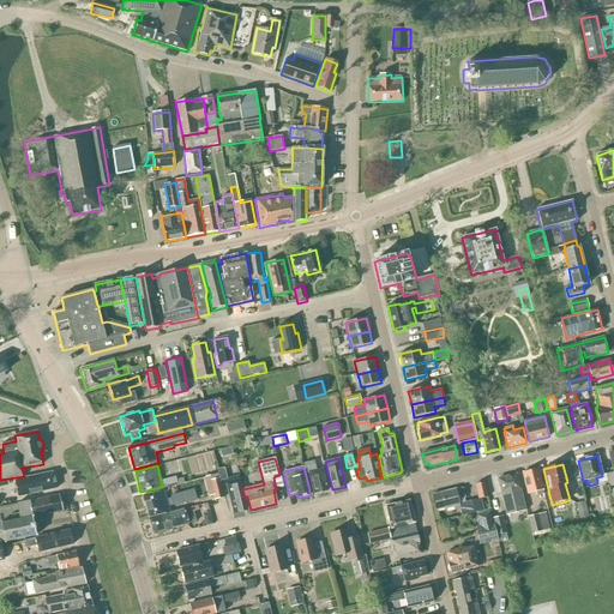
[(308,473),(314,494),(327,491),(323,469),(308,473)]
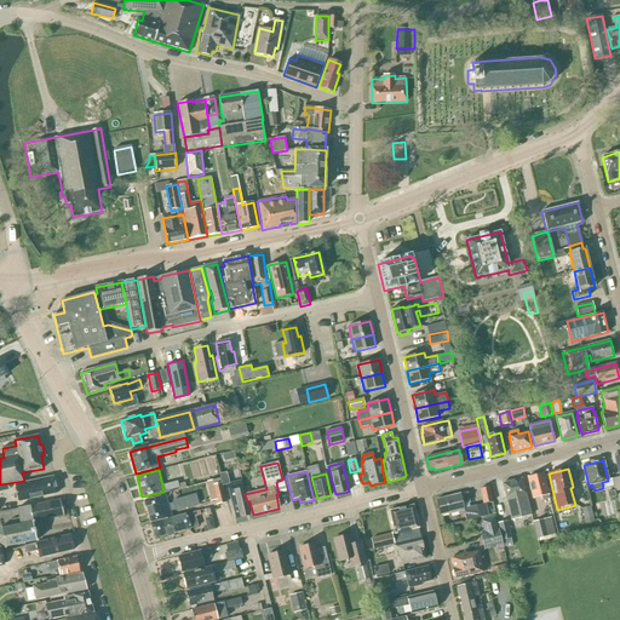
[(540,498),(541,501),(549,499),(543,474),(528,477),(533,499),(540,498)]
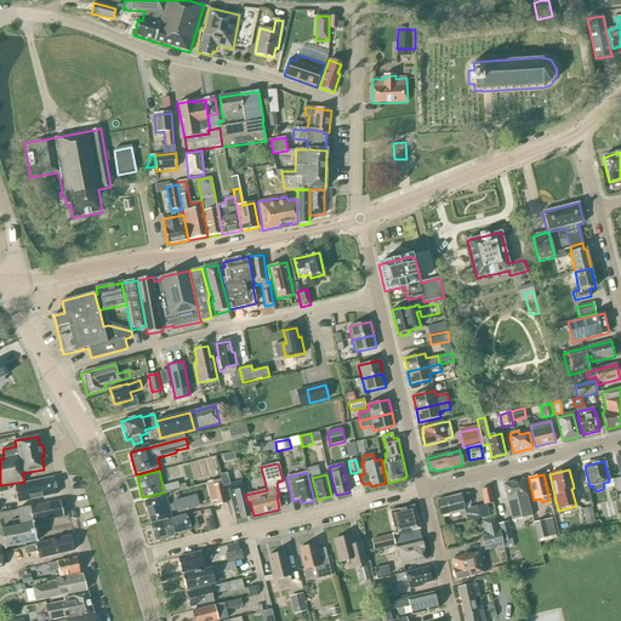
[(15,486),(18,502),(57,494),(53,478),(15,486)]
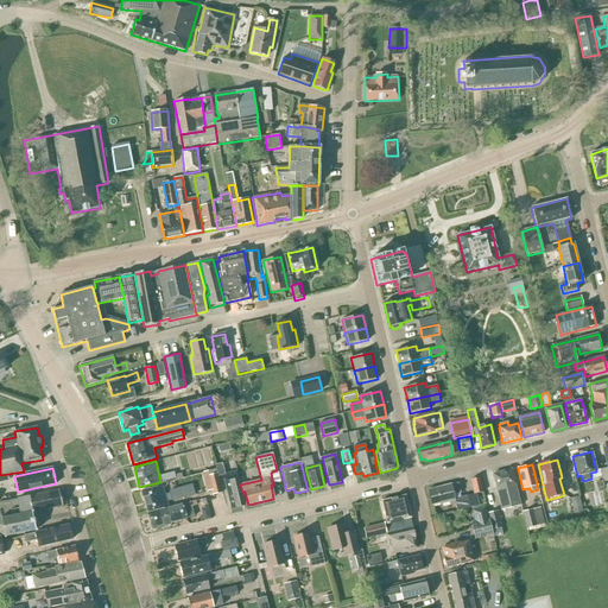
[(213,495),(222,493),(219,477),(219,476),(216,469),(202,473),(207,493),(211,492),(213,495)]
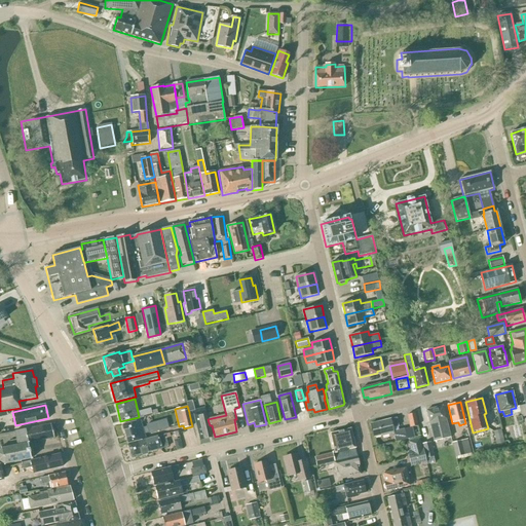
[(443,406),(426,411),(435,442),(451,438),(443,406)]
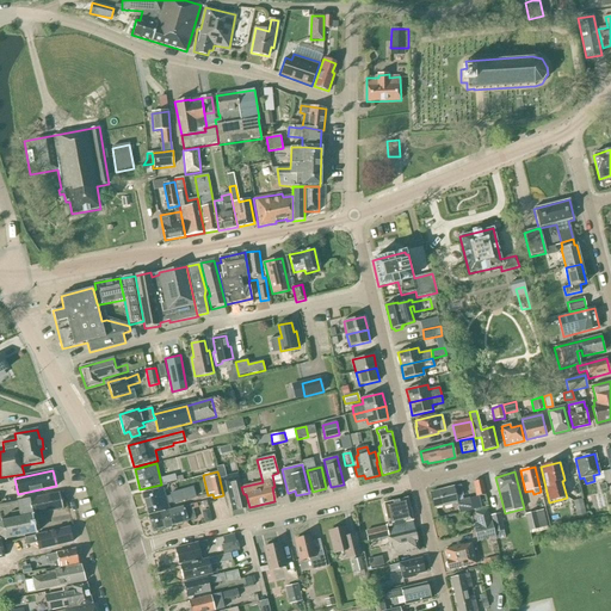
[(166,486),(166,485),(177,481),(176,477),(174,475),(160,479),(161,485),(162,487),(166,486)]
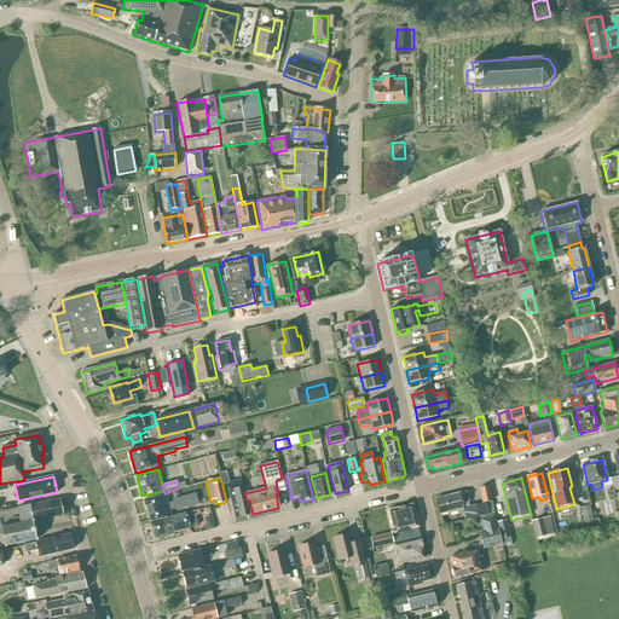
[(227,487),(235,518),(249,515),(241,482),(233,484),(235,486),(227,487)]
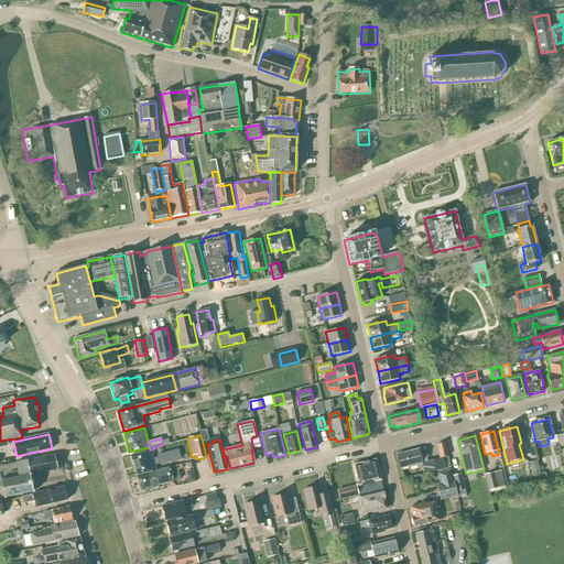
[(436,445),(440,459),(448,457),(445,443),(436,445)]
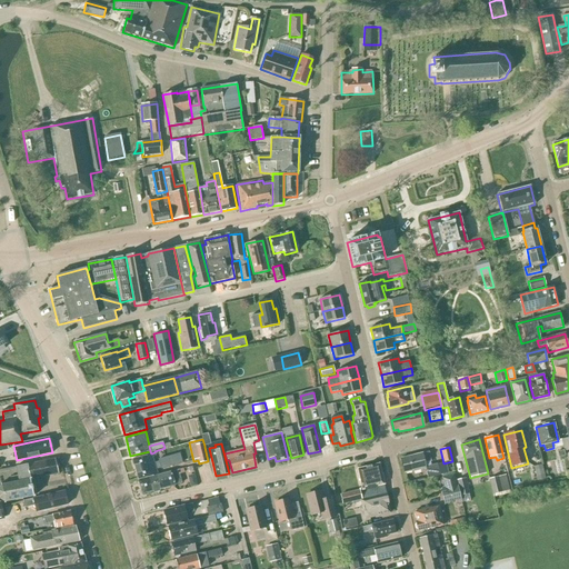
[(439,468),(438,463),(430,466),(430,461),(431,461),(429,452),(401,459),(405,473),(412,471),(413,472),(426,469),(428,479),(439,476),(438,469),(439,468)]
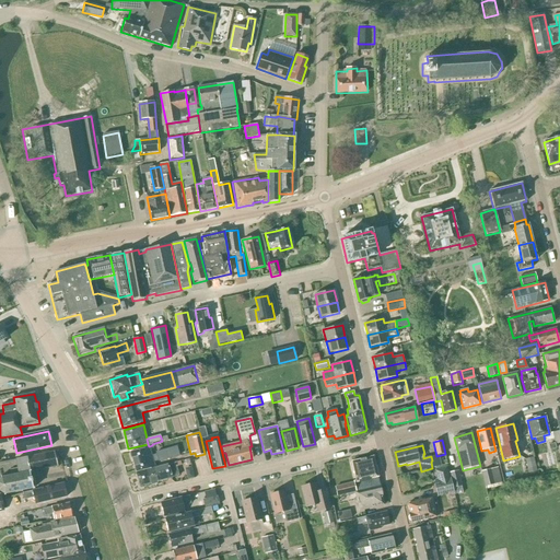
[(152,456),(149,447),(130,453),(136,473),(154,467),(153,463),(159,462),(178,456),(176,447),(155,453),(156,456),(155,457),(154,455),(152,456)]
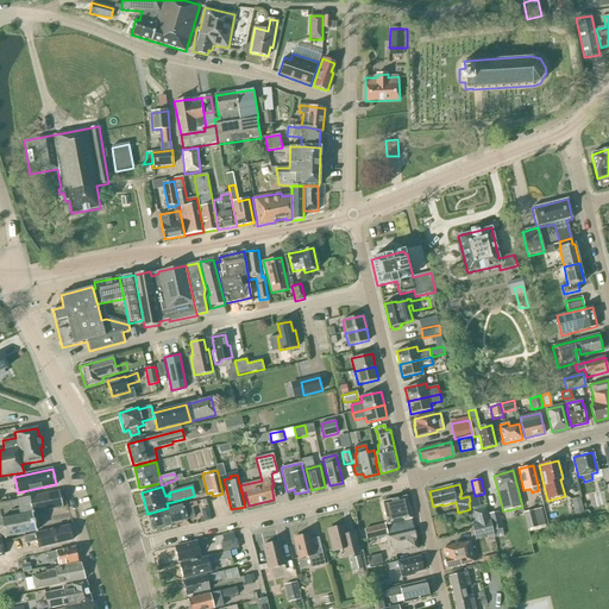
[(32,513),(63,507),(60,491),(17,501),(19,509),(11,512),(12,518),(32,513)]
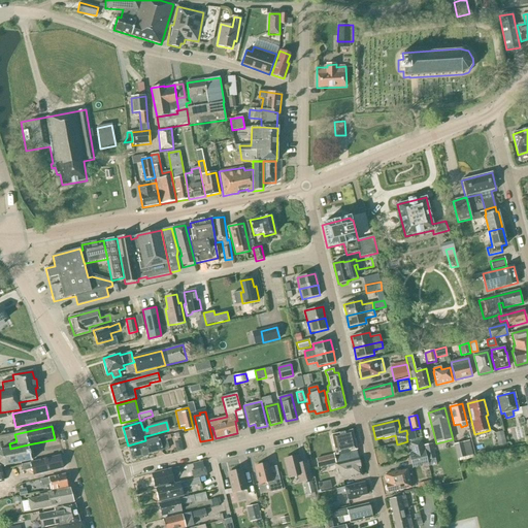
[(332,435),(336,455),(317,460),(319,467),(358,458),(352,431),(332,435)]
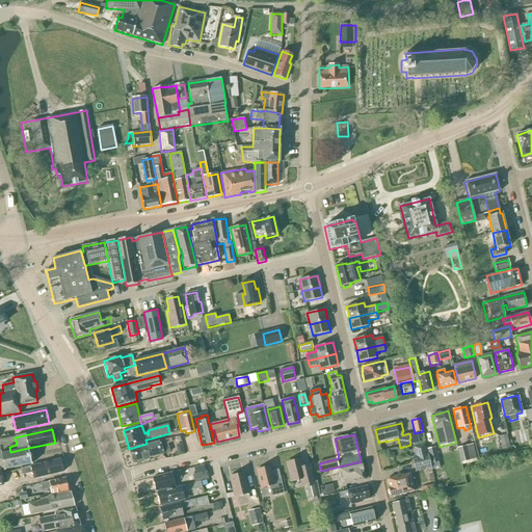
[(510,448),(506,435),(499,436),(502,450),(510,448)]
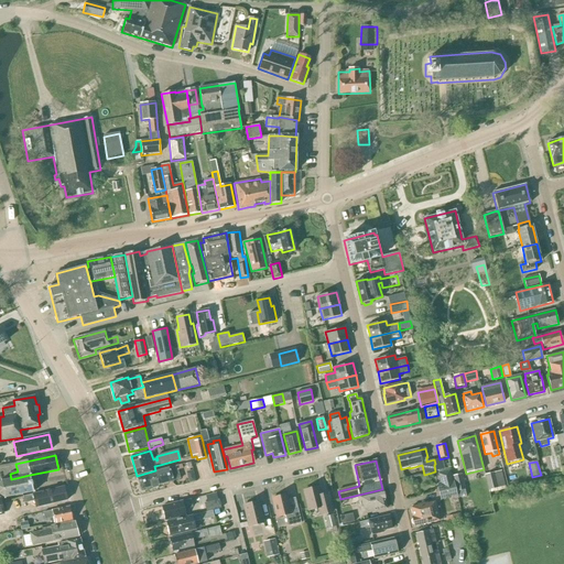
[(169,467),(137,477),(141,490),(151,487),(153,489),(158,488),(159,485),(181,479),(176,466),(170,468),(169,467)]
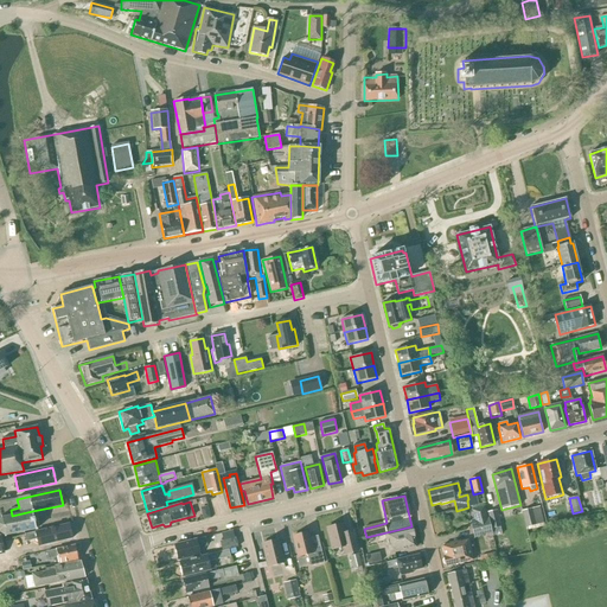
[(477,522),(471,524),(474,538),(491,534),(485,508),(474,510),(477,522)]
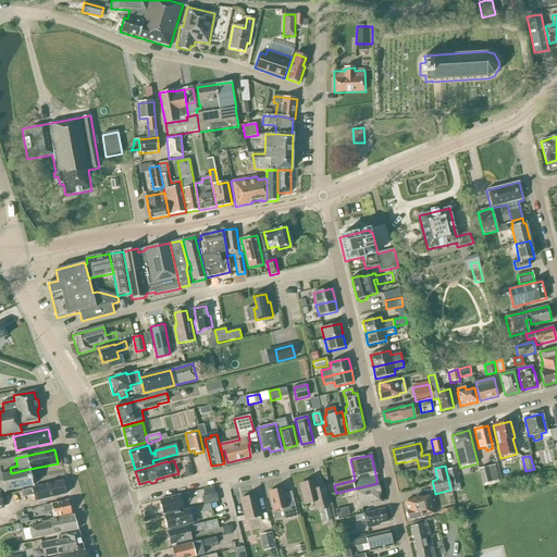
[(479,470),(482,484),(498,481),(495,466),(479,470)]
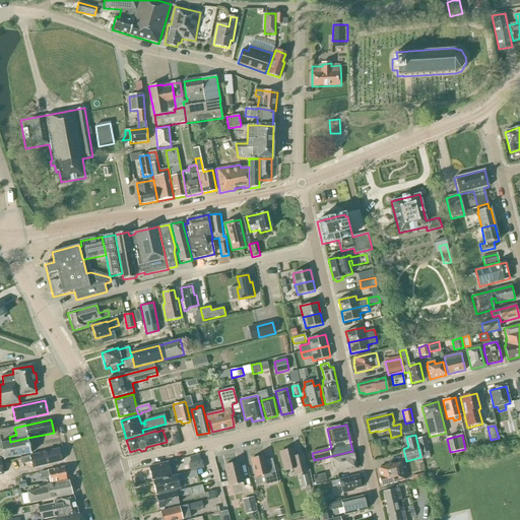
[(27,438),(10,442),(2,443),(1,443),(0,443),(0,457),(4,460),(5,460),(5,459),(30,454),(27,438)]
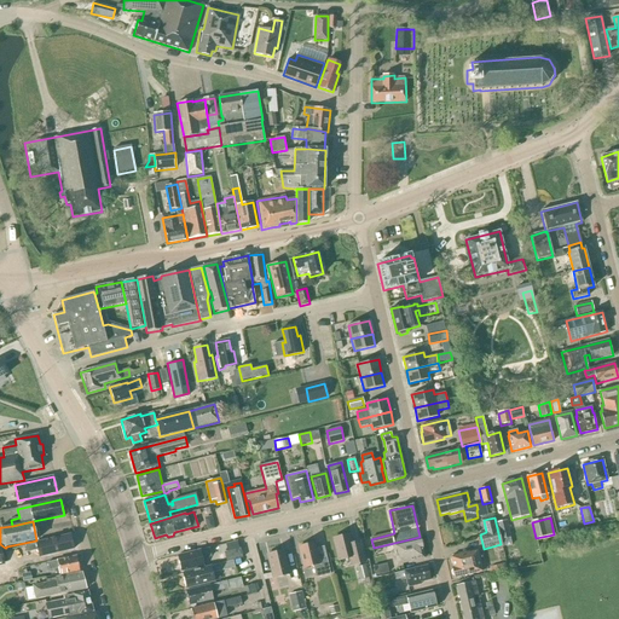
[(510,538),(507,521),(496,524),(501,541),(510,538)]
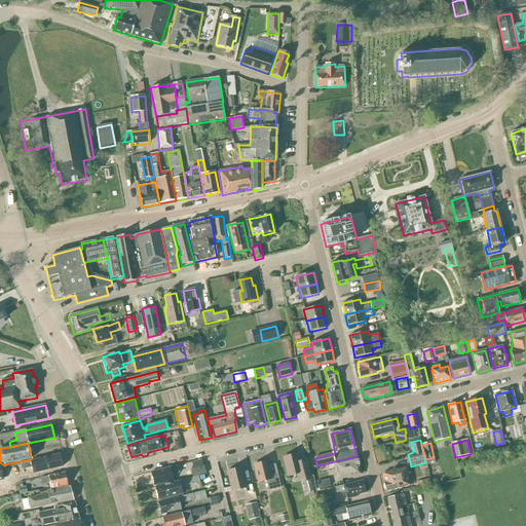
[(34,474),(63,466),(60,454),(22,463),(23,470),(33,467),(34,474)]
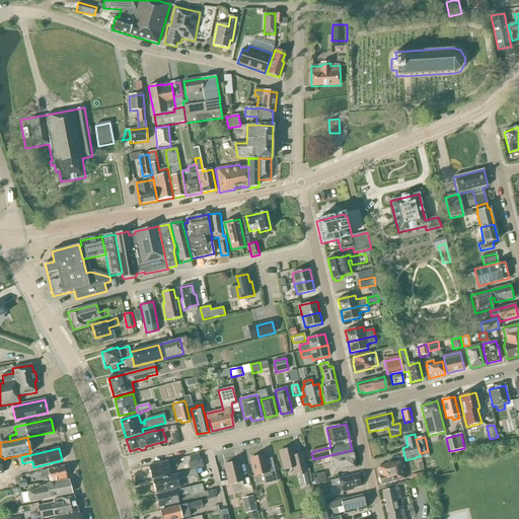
[(284,470),(291,468),(293,475),(306,472),(302,454),(295,455),(293,448),(280,451),(284,470)]
